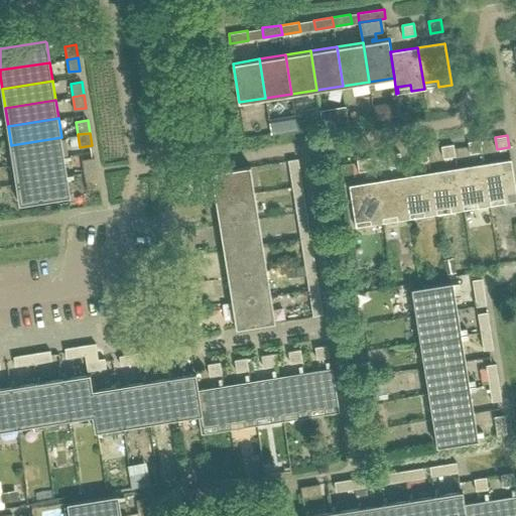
[(61,137),(11,145),(14,163),(65,155),(61,137)]
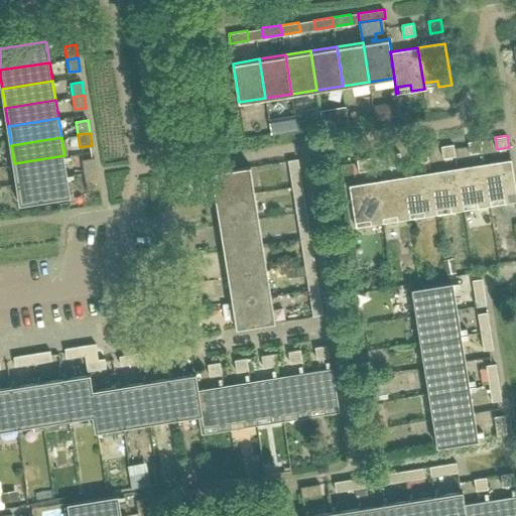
[(470,153),(482,151),(481,140),(468,142),(470,153)]
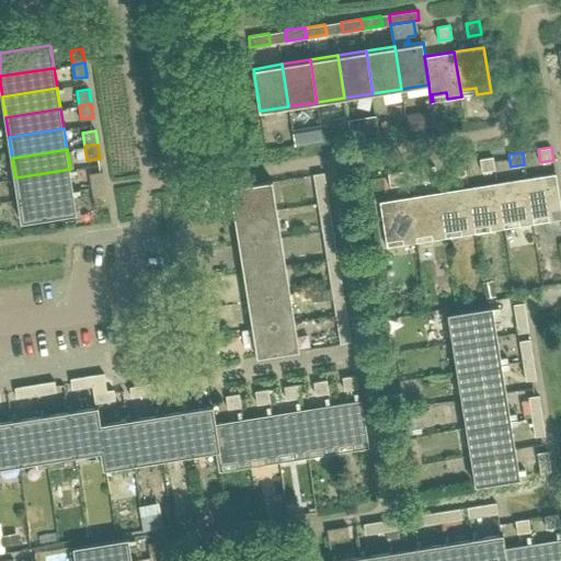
[(482,171),(484,171),(495,169),(493,157),(480,159),(482,171)]
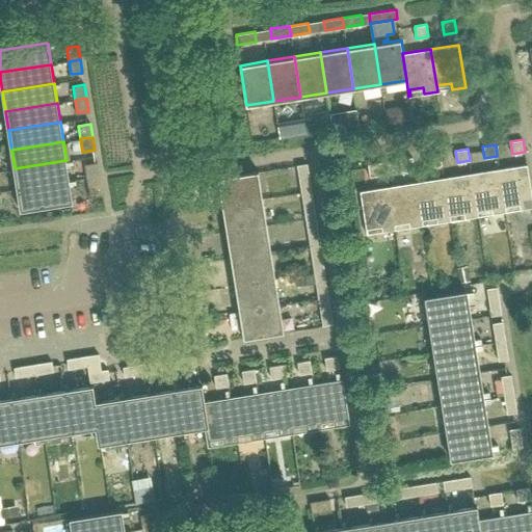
[(429,167),(442,165),(440,153),(427,155),(429,167)]
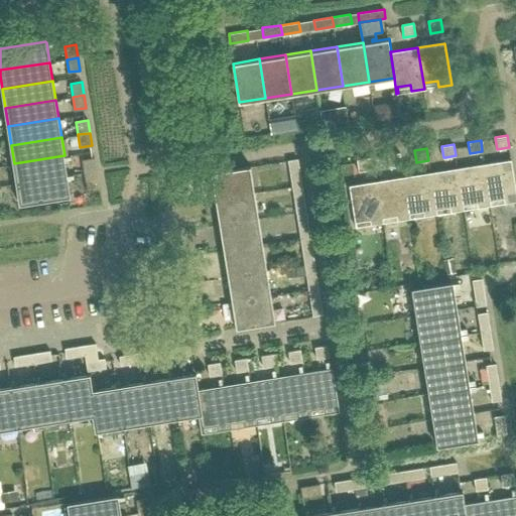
[(389,166),(401,164),(399,152),(388,154),(389,166)]
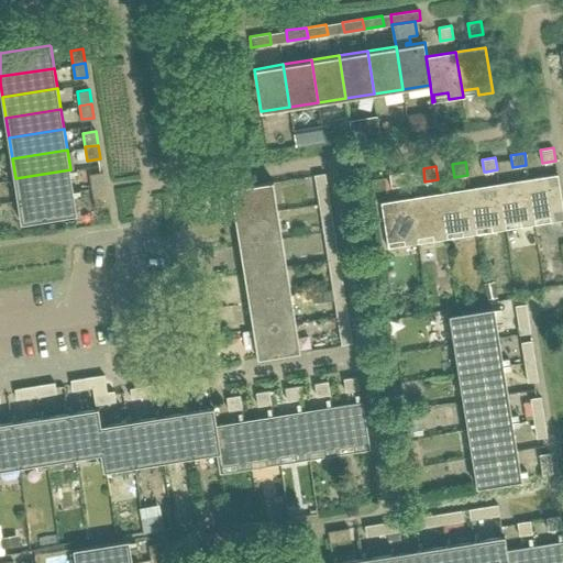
[(70,169),(15,178),(19,199),(74,190),(70,169)]
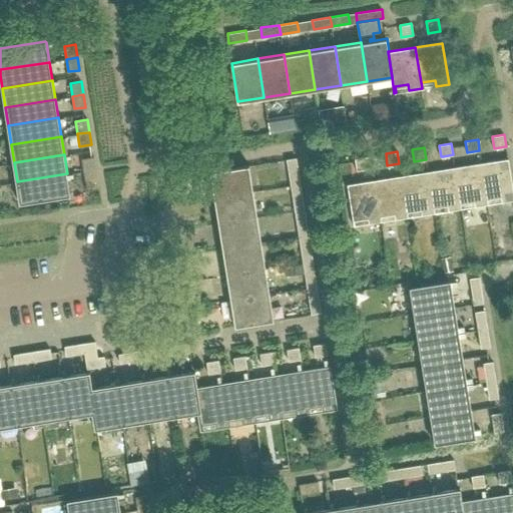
[(84,175),(96,173),(93,156),(81,158),(84,175)]
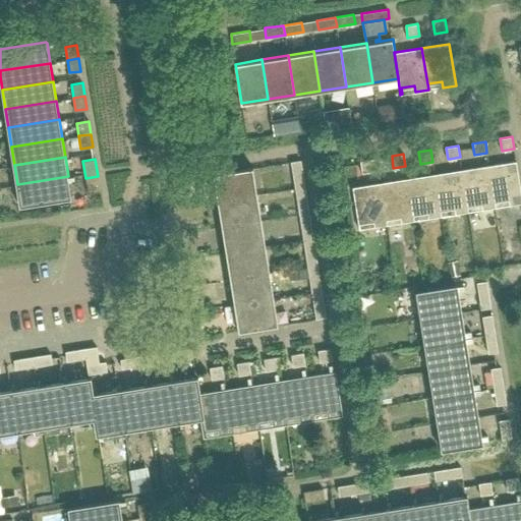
[(362,173),(371,172),(379,170),(377,159),(360,161),(362,173)]
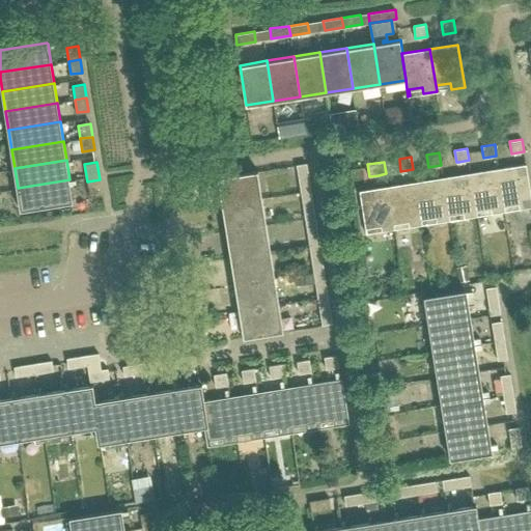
[(301,192),(311,191),(307,163),(297,165),(301,192)]
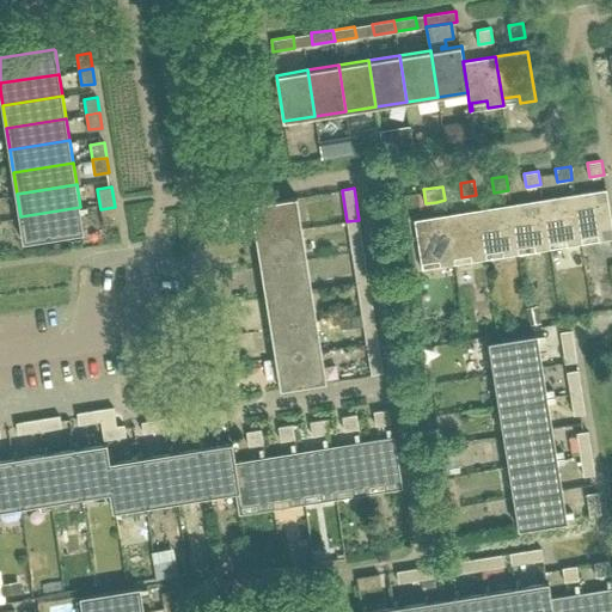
[(611,225),(606,188),(605,189),(574,194),(581,243),(582,243),(581,236),(597,233),(598,240),(611,238),(611,225)]
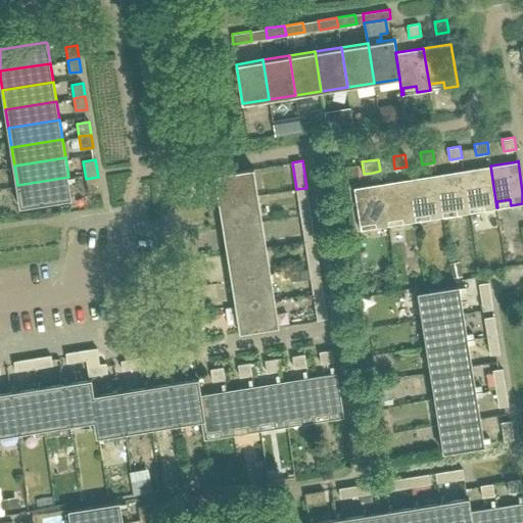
[(496,207),(490,165),(463,170),(470,211),(469,205),(483,203),(484,209),(496,207)]
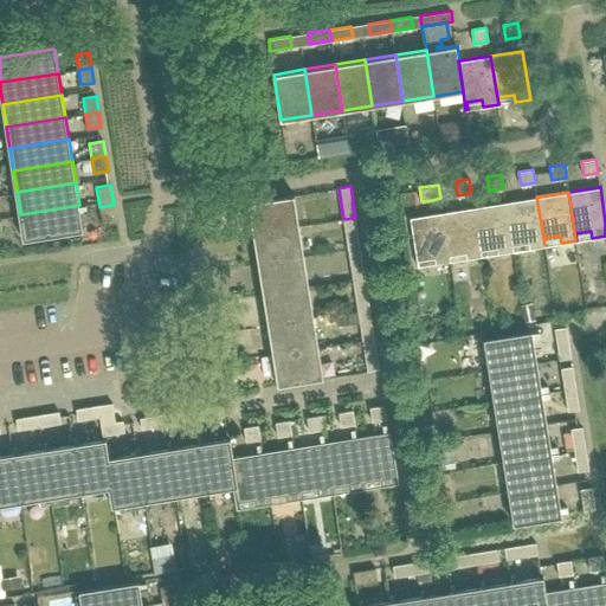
[(253,233),(298,225),(294,194),(249,201),(253,233)]
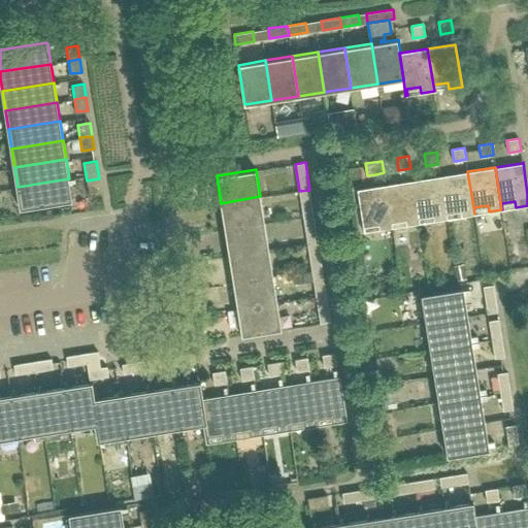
[(474,213),(467,171),(440,175),(447,219),(448,219),(447,212),(461,209),(462,216),(474,213)]
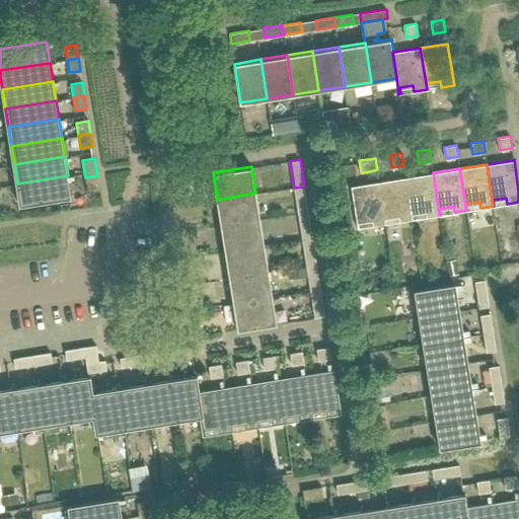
[(439,215),(433,172),(405,177),(413,219),(414,219),(413,213),(426,211),(427,217),(439,215)]
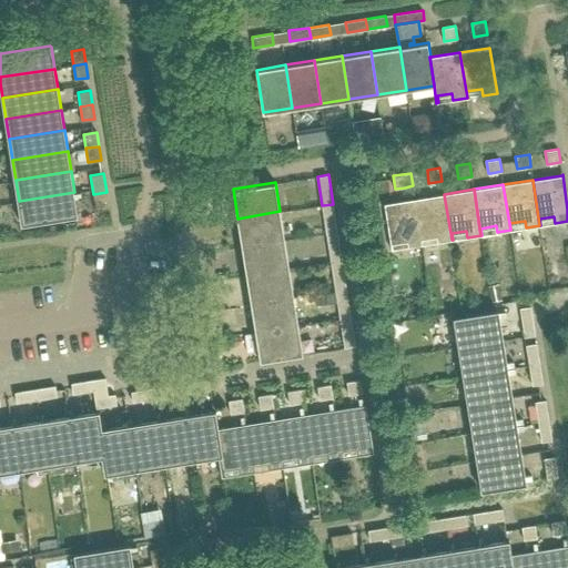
[(74,192),(19,201),(22,223),(78,214),(74,192)]
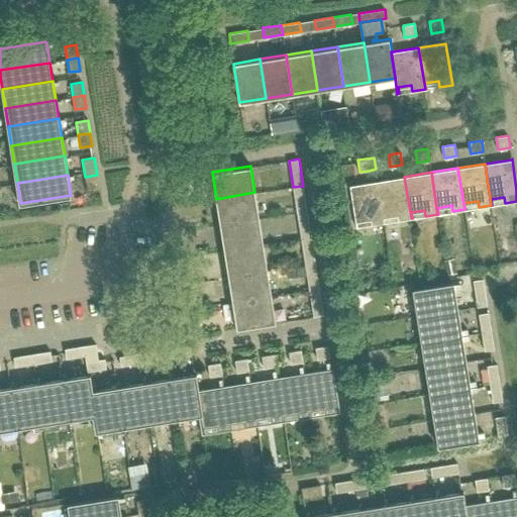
[(97,175),(85,177),(87,191),(99,190),(97,175)]
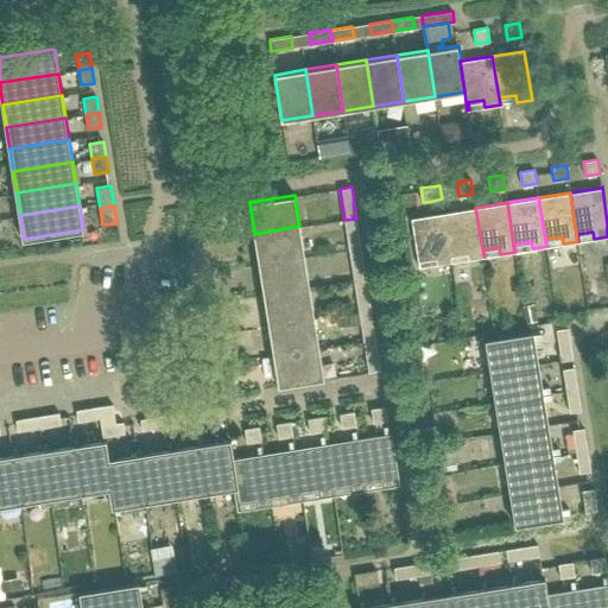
[(483,257),(475,208),(444,213),(453,261),(451,254),(468,252),(469,259),(483,257)]
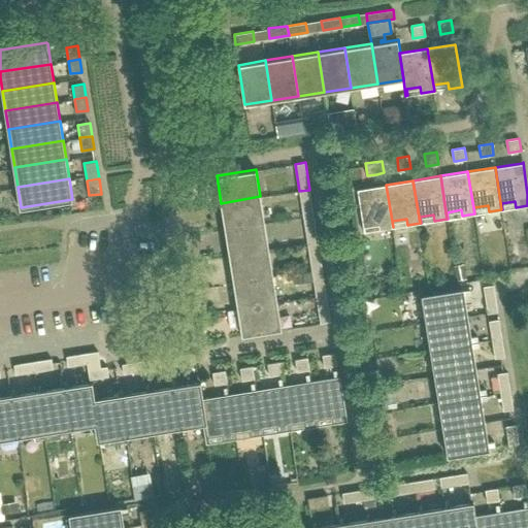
[(378,223),(380,229),(393,227),(386,185),(358,189),(364,232),(365,231),(364,225),(378,223)]
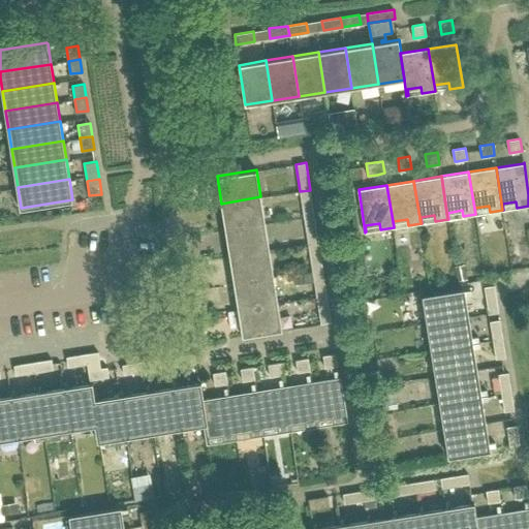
[(225,229),(265,223),(260,196),(221,204),(225,229)]
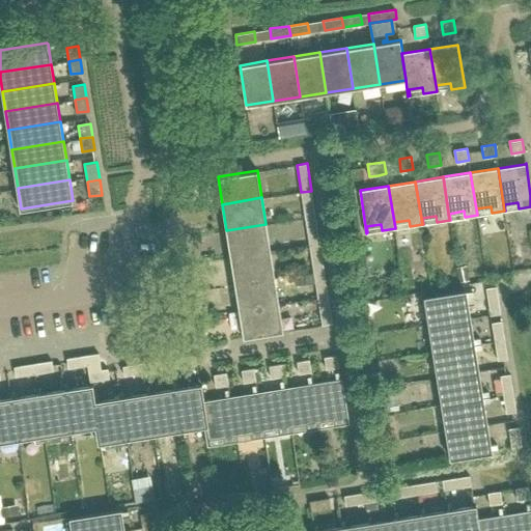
[(305,218),(315,217),(312,198),(302,199),(305,218)]
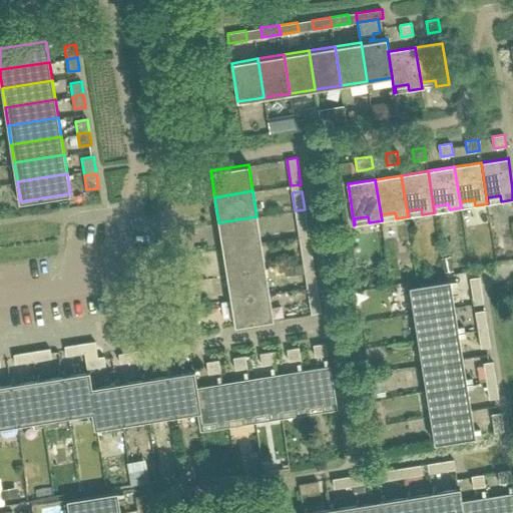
[(305,209),(295,210),(298,229),(308,227),(305,209)]
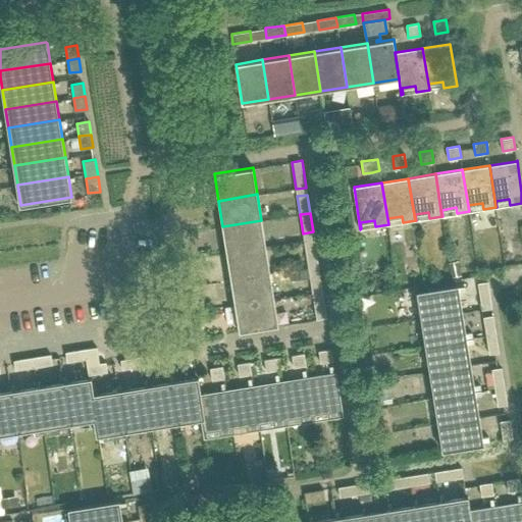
[(226,252),(266,246),(261,220),(222,226),(226,252)]
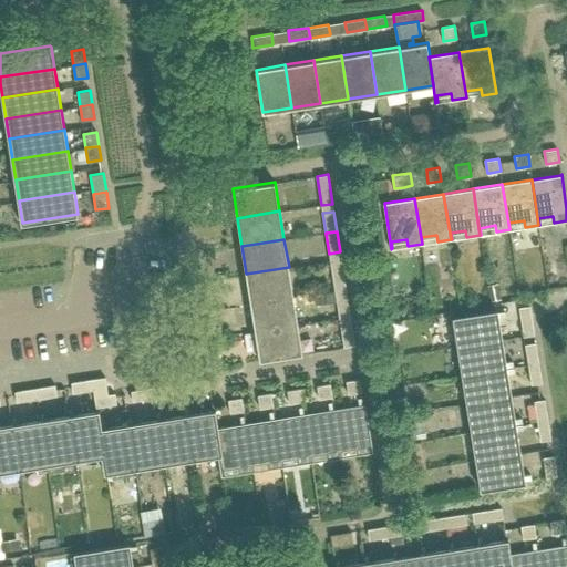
[(250,302),(294,296),(289,267),(246,274),(250,302)]
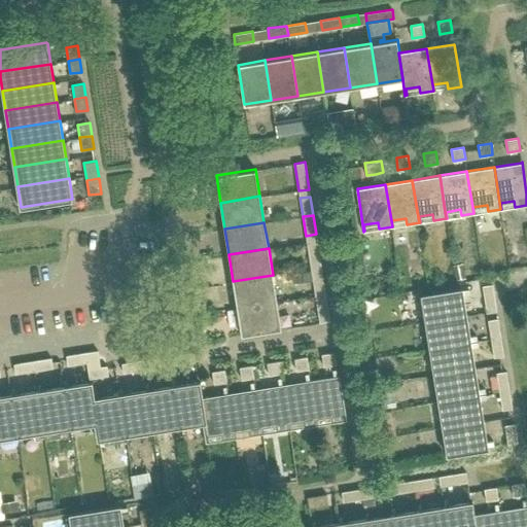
[(311,269),(321,268),(318,249),(308,250),(311,269)]
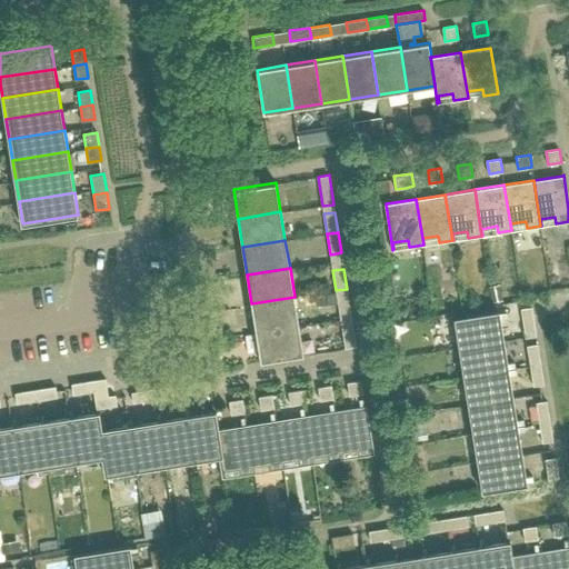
[(347,289),(336,290),(339,310),(350,309),(347,289)]
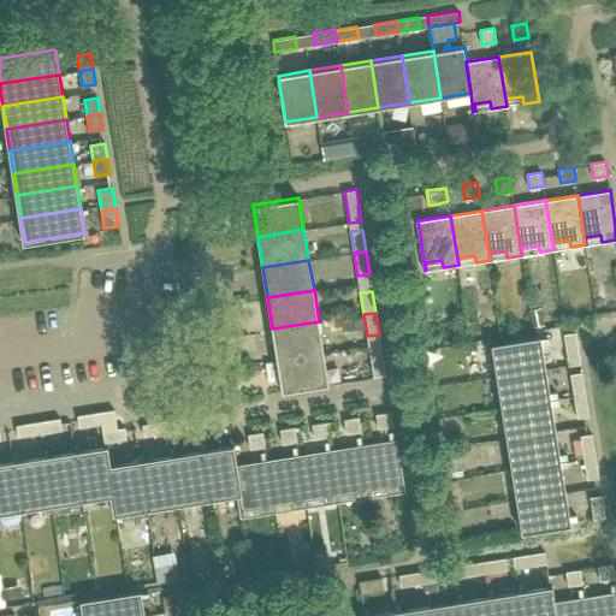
[(324,351),(319,321),(272,329),(278,359),(324,351)]
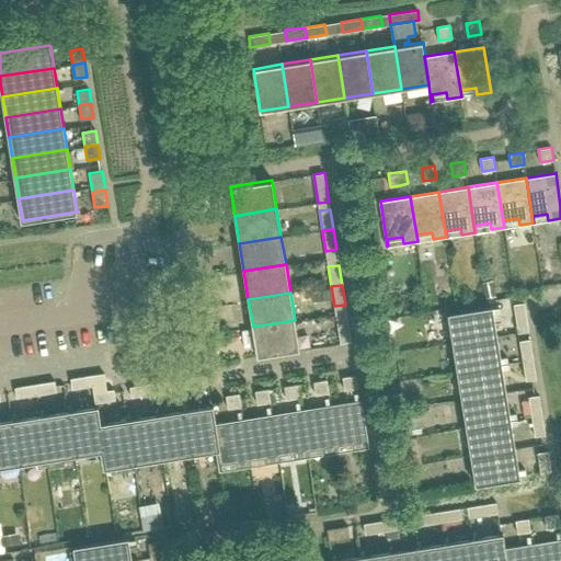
[(518,332),(528,331),(524,302),(514,304),(518,332)]
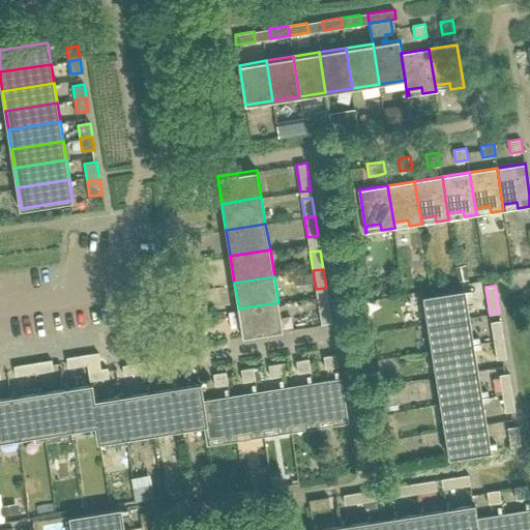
[(465,289),(423,295),(429,324),(470,318),(466,292),(465,289)]
